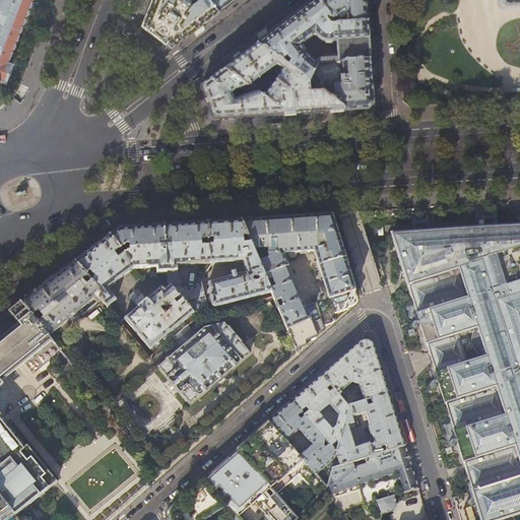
[(0,0),(0,78),(6,81),(13,63),(8,61),(21,28),(31,0),(0,0)]
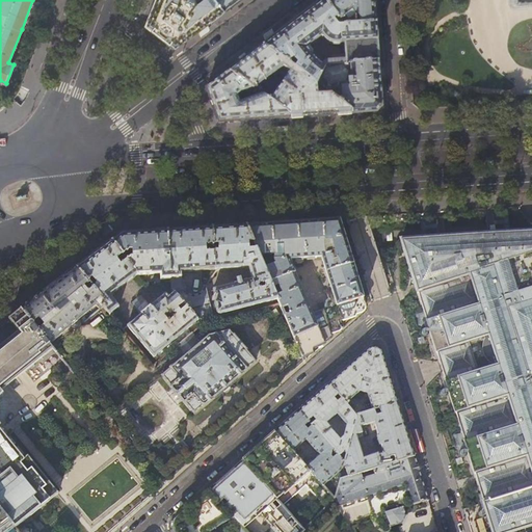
[(155,0),(153,6),(145,25),(159,35),(175,47),(208,22),(224,9),(217,0),(155,0)]
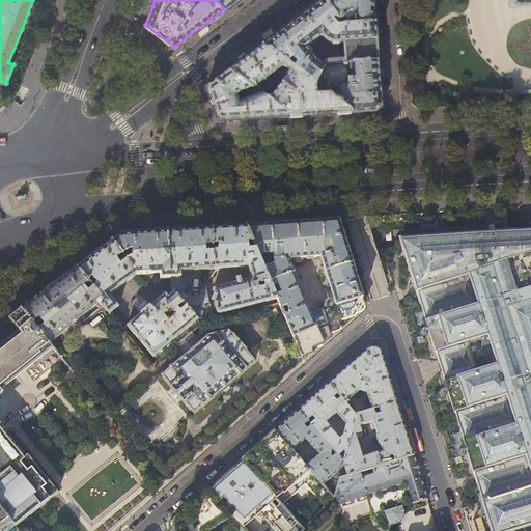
[(217,0),(224,9),(233,2),(235,0),(217,0)]
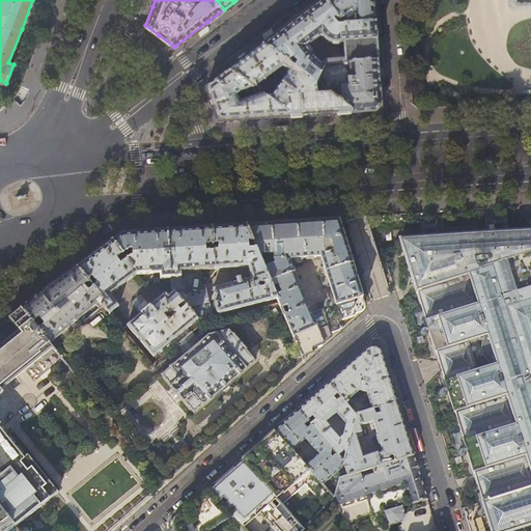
[(332,21),(336,18),(323,0),(322,0),(288,25),(262,46),(315,84),(324,67),(318,64),(314,61),(305,48),(320,36),(322,37),(323,37),(324,39),(327,42),(328,43),(331,44),(334,45),(337,45),(339,43),(343,43),(344,63),(350,62),(378,61),(376,43),(375,23),(354,25),(342,25),(341,26),(339,27),(337,26),(332,21)]
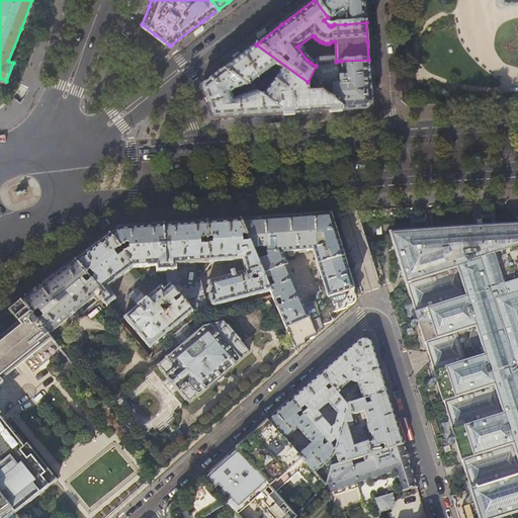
[(315,0),(328,17),(331,20),(338,15),(341,18),(344,15),(345,24),(366,22),(364,0),(315,0)]
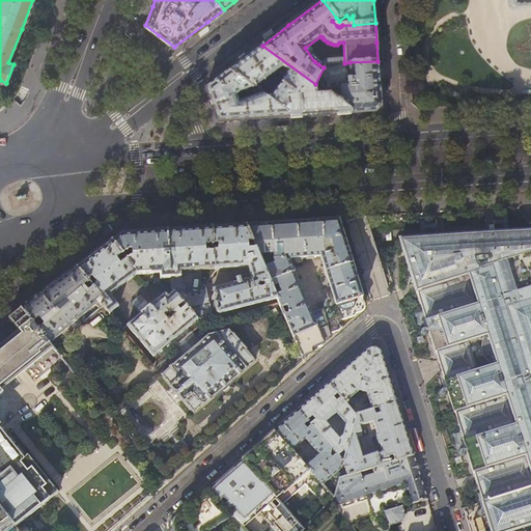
[(245,58),(228,71),(252,88),(253,89),(276,72),(285,79),(270,101),(290,115),(290,117),(311,116),(351,113),(351,110),(315,84),(262,46),(245,58)]
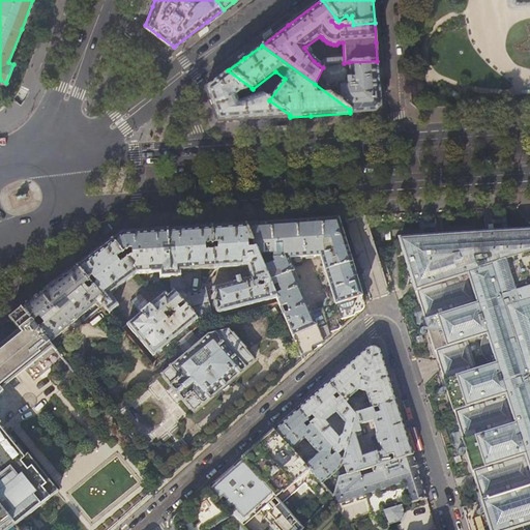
[(377,61),(349,62),(344,63),(324,64),(323,67),(315,84),(350,110),(350,113),(375,112),(380,106),(378,83),(377,61)]
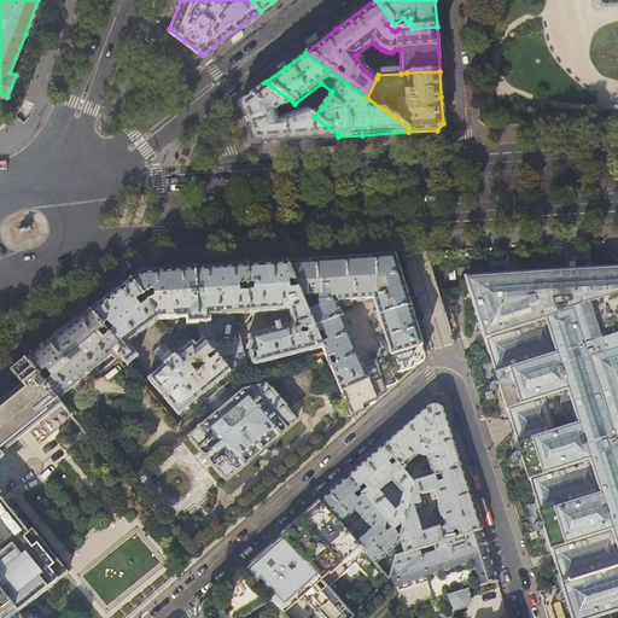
[(280,108),(293,103),(266,82),(252,93),(239,103),(255,143),(338,136),(338,134),(314,117),(304,110),(280,120),(279,117),(278,117),(277,112),(278,112),(277,110),(280,108)]
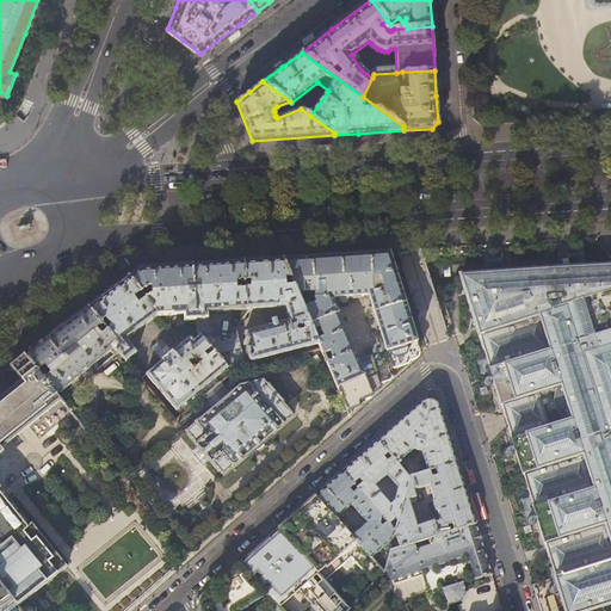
[(415,346),(415,345),(415,344),(418,343),(412,322),(396,275),(389,251),(344,254),(307,257),(283,258),(292,282),(295,288),(297,294),(314,294),(314,298),(315,303),(303,308),(313,331),(320,328),(323,338),(316,340),(319,344),(323,355),(329,352),(333,360),(327,363),(347,414),(352,412),(351,409),(360,405),(359,402),(359,400),(372,395),(382,387),(380,383),(386,381),(390,380),(395,376),(393,369),(407,365),(407,363),(412,362),(414,358),(417,356),(417,352),(417,350),(415,346)]
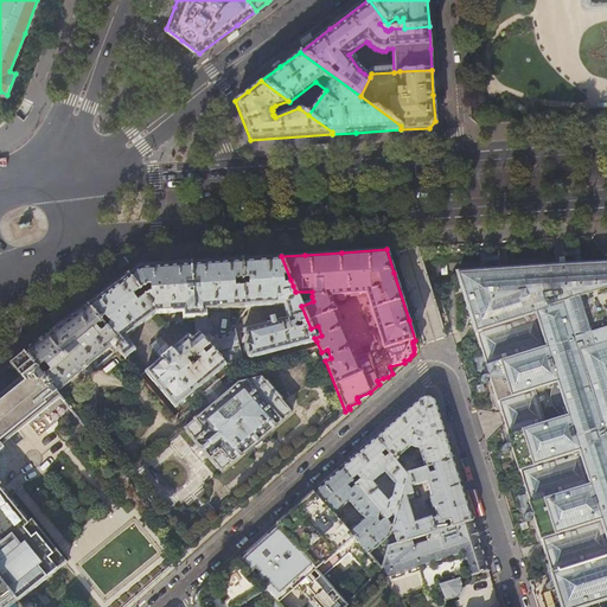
[(244,345),(248,357),(249,358),(250,358),(251,359),(317,342),(314,338),(311,328),(301,306),(295,292),(293,286),(286,289),(285,282),(291,280),(281,256),(264,257),(242,260),(243,281),(249,280),(250,287),(244,288),(246,308),(283,306),(287,319),(274,323),(273,318),(269,319),(269,324),(242,331),(243,332),(244,332),(247,343),(246,344),(246,345),(244,345)]
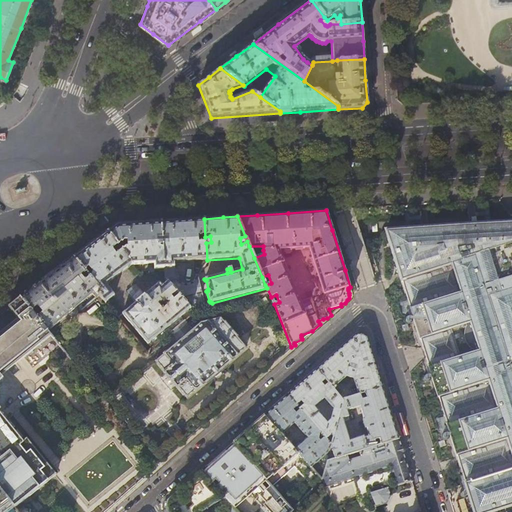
[(184,220),(161,222),(162,240),(168,239),(168,245),(163,246),(164,269),(175,268),(174,262),(207,260),(206,243),(198,243),(197,237),(205,237),(204,219),(184,220)]
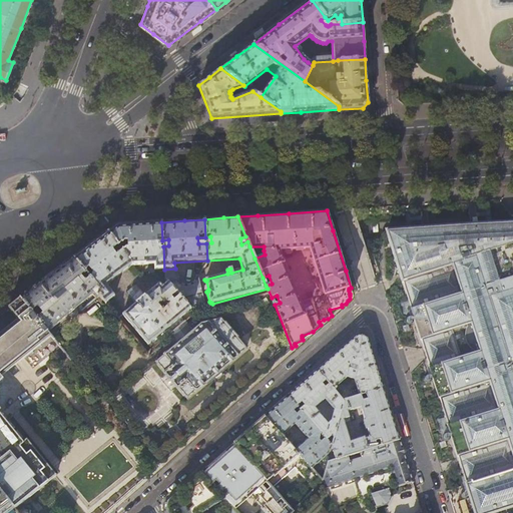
[(117,224),(108,232),(118,246),(123,242),(126,242),(126,248),(122,251),(132,266),(154,265),(154,270),(164,270),(163,246),(157,246),(156,240),(162,240),(161,222),(141,223),(117,224)]
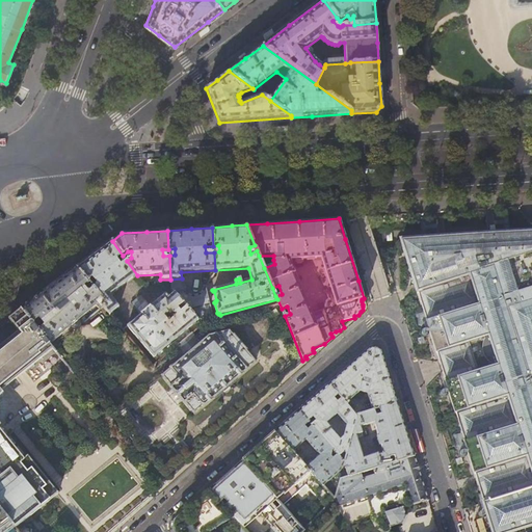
[(531,231),(509,233),(401,240),(404,248),(403,248),(441,366),(491,531),(509,531),(531,525),(531,231)]
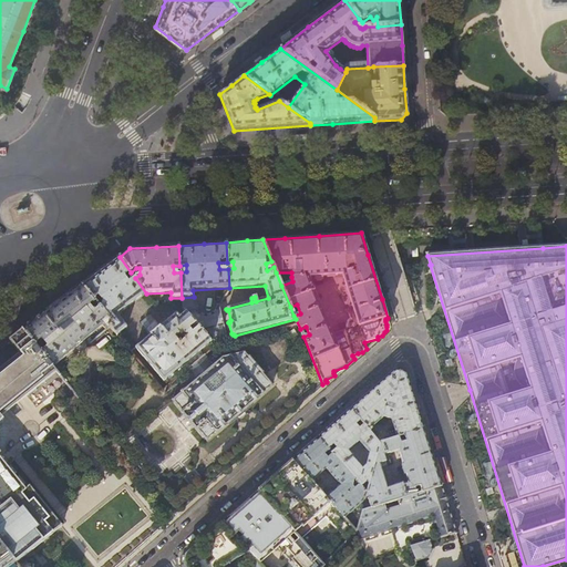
[(124,278),(131,272),(120,257),(102,270),(81,286),(93,300),(98,297),(102,302),(100,308),(113,323),(110,327),(116,336),(126,327),(117,316),(146,294),(135,278),(127,284),(124,278)]
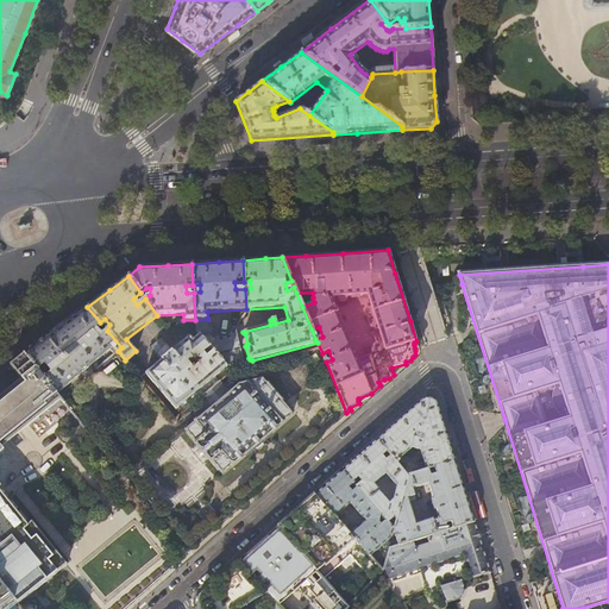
[(101,327),(100,322),(87,307),(74,316),(44,339),(24,355),(57,394),(110,350),(113,355),(118,351),(121,347),(107,331),(106,330),(100,334),(96,330),(100,327),(101,327)]
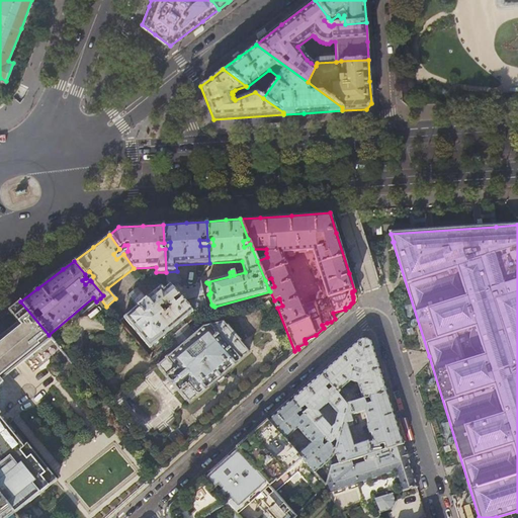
[(176,274),(177,271),(166,272),(167,281),(169,284),(179,296),(181,299),(192,312),(196,316),(208,313),(199,280),(197,283),(196,284),(193,286),(191,287),(189,287),(187,287),(184,286),(181,285),(180,283),(179,283),(177,280),(176,277),(176,276),(176,274)]
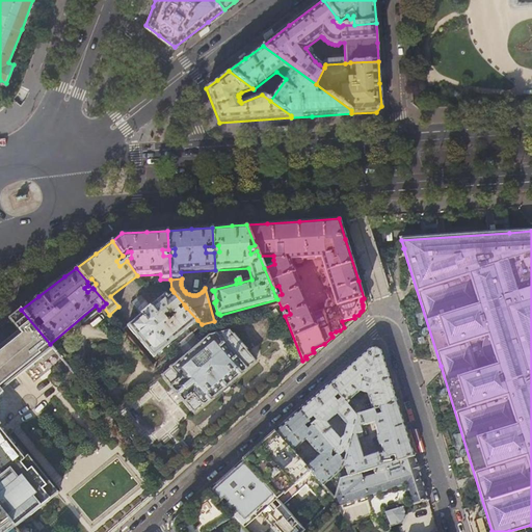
[(178,309),(184,304),(174,292),(168,297),(167,296),(166,294),(166,295),(164,295),(163,294),(162,295),(162,296),(150,307),(150,306),(149,307),(144,301),(136,309),(140,314),(139,315),(139,316),(127,326),(153,357),(197,320),(186,308),(181,313),(178,309)]
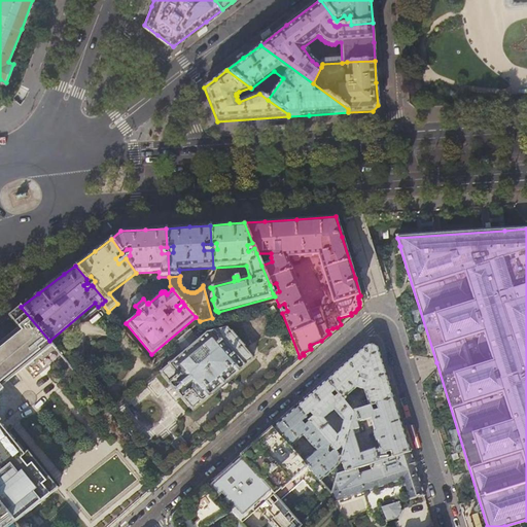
[(54,346),(49,341),(21,307),(9,316),(20,329),(2,343),(24,370),(54,346)]
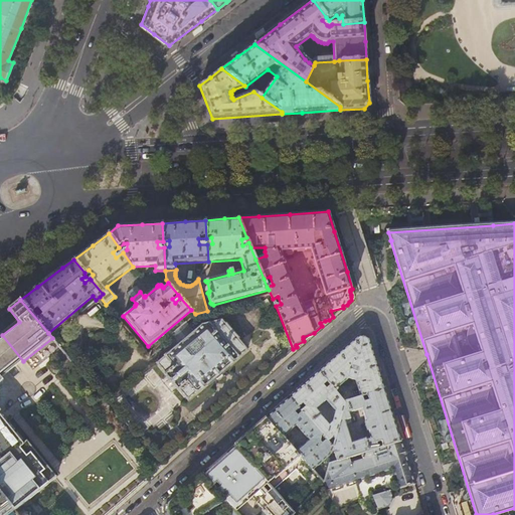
[(179,389),(188,400),(196,393),(196,394),(199,392),(237,359),(239,358),(238,357),(247,350),(238,339),(238,338),(225,323),(225,324),(221,320),(220,320),(220,321),(202,325),(156,363),(165,374),(165,375),(166,377),(167,376),(176,388),(177,389),(178,390),(179,389)]
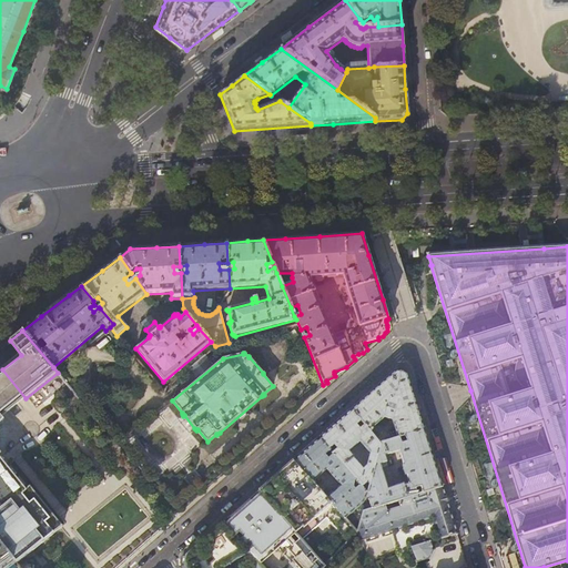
[(26,398),(2,369),(0,371),(0,415),(2,417),(26,398)]
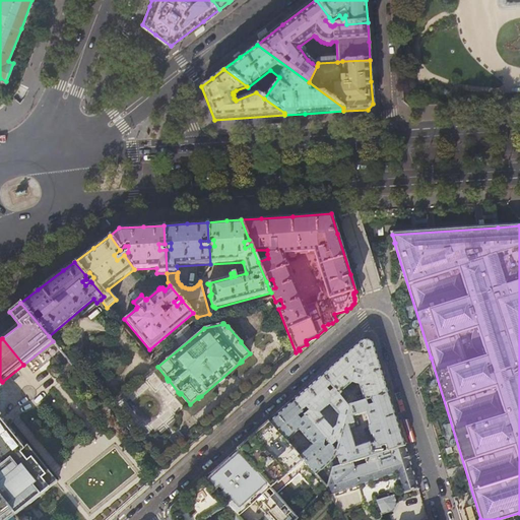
[(341,356),(322,375),(337,395),(351,382),(359,384),(364,401),(366,400),(371,399),(388,393),(380,368),(372,341),(363,338),(341,356)]
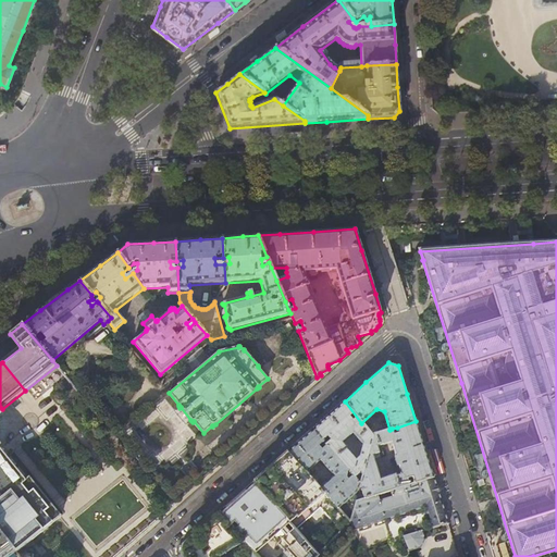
[(37,399),(64,375),(57,366),(29,391),(37,399)]
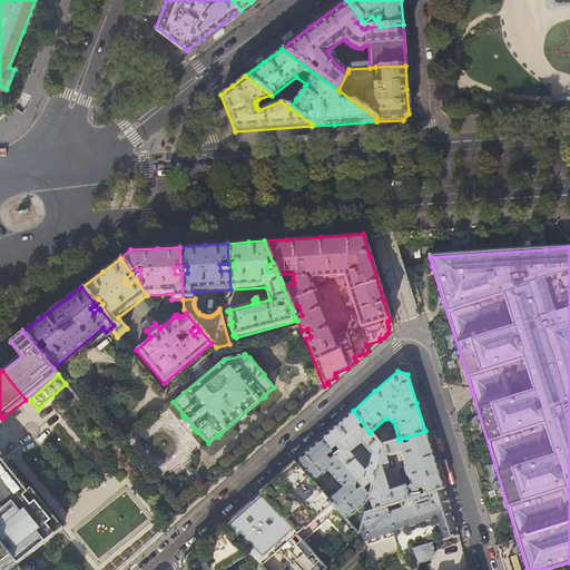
[(353,411),(338,423),(320,440),(361,487),(365,491),(369,495),(382,446),(370,433),(353,411)]
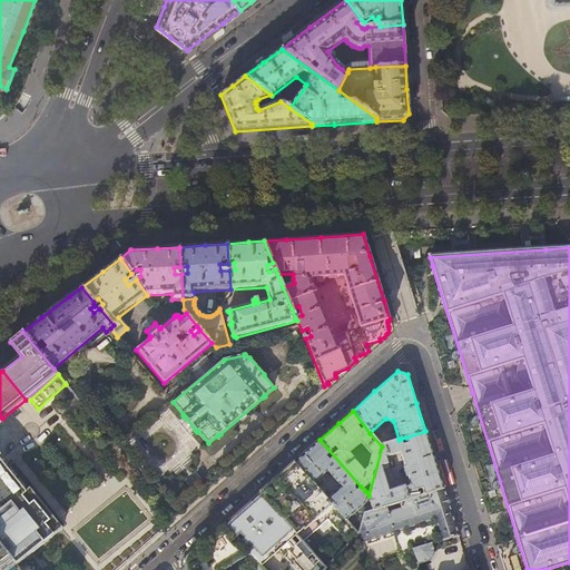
[(26,492),(0,460),(0,455),(0,457),(0,455),(0,425),(3,423),(1,420),(2,419),(0,416),(0,546),(17,566),(62,529),(29,489),(26,492)]
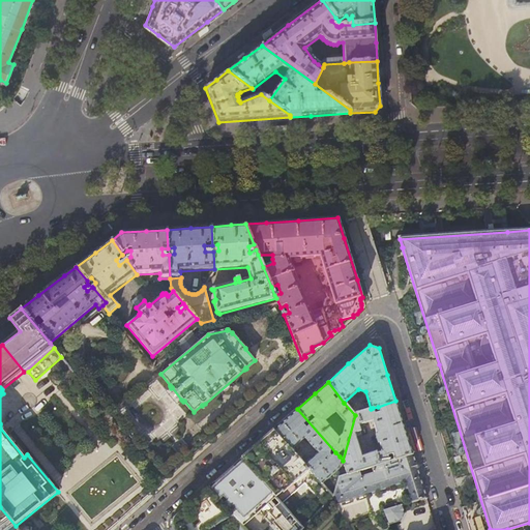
[(388,455),(392,454),(394,460),(398,459),(413,454),(404,425),(395,401),(378,407),(379,412),(374,414),(373,408),(371,409),(355,413),(355,415),(343,461),(343,462),(347,475),(381,464),(389,462),(388,455)]
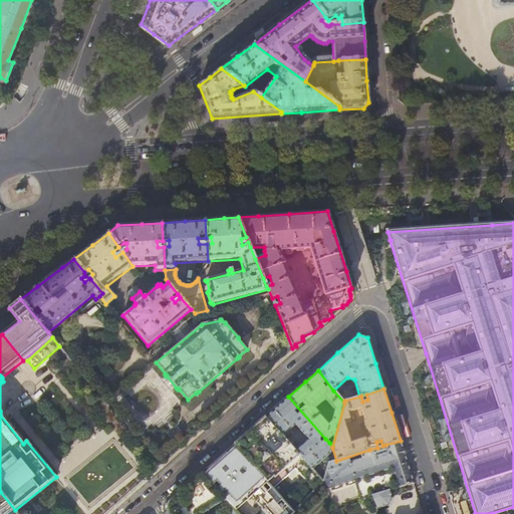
[(268,420),(283,436),(296,426),(308,440),(296,450),(298,453),(313,469),(330,456),(332,448),(332,447),(329,443),(324,447),(323,445),(325,439),(288,397),(279,405),(266,417),(268,420)]
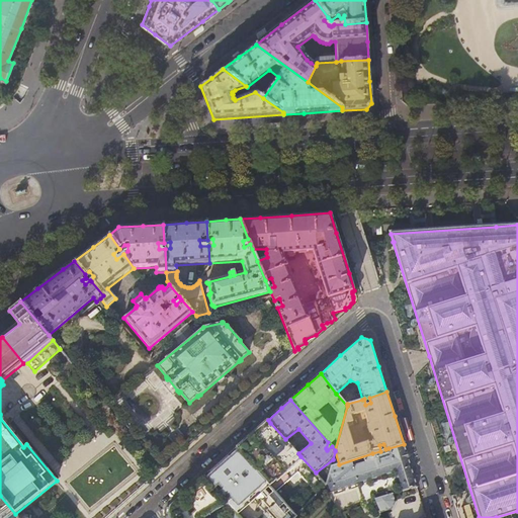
[(270,423),(256,435),(255,433),(253,435),(247,440),(248,442),(238,451),(268,484),(300,456),(298,453),(285,439),(270,423)]
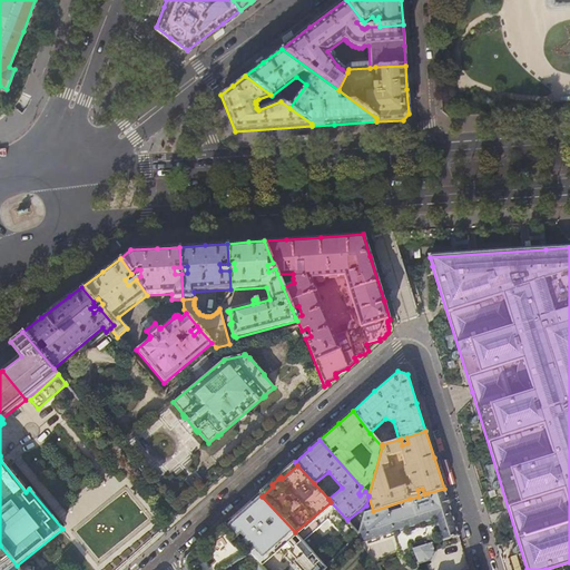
[(451,510),(444,489),(428,493),(429,500),(412,505),(410,499),(373,511),(365,513),(360,533),(362,542),(363,542),(363,541),(392,532),(399,553),(412,549),(432,543),(459,536),(451,510)]
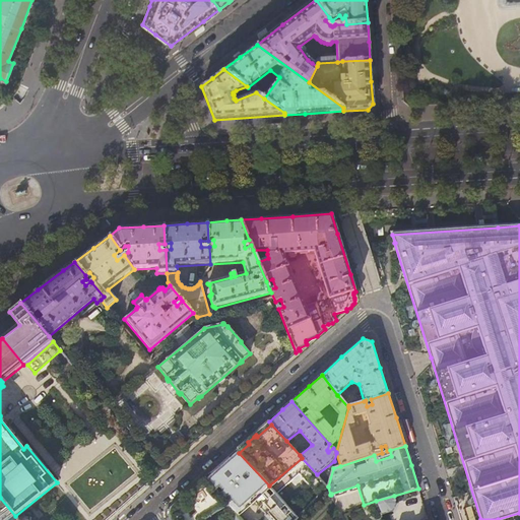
[(270,488),(269,485),(239,453),(237,450),(220,464),(204,478),(215,491),(216,490),(217,491),(219,489),(221,492),(218,495),(219,496),(238,517),(254,503),(265,515),(264,516),(267,519),(269,519),(271,519),(295,519),(298,518),(274,492),(270,496),(266,491),(270,488)]
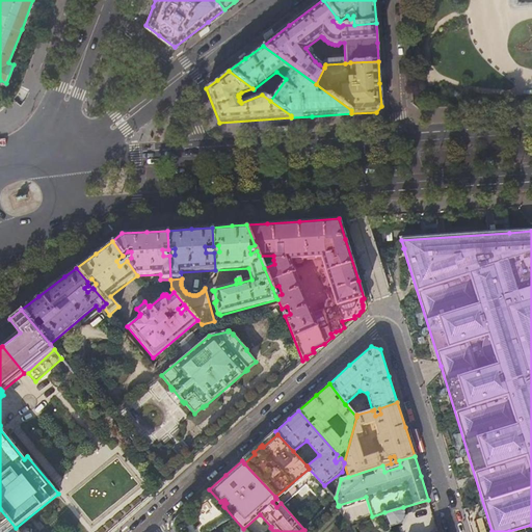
[(220,502),(209,489),(192,504),(174,521),(173,528),(175,531),(209,531),(229,520),(236,531),(246,531),(243,529),(224,507),(219,511),(216,507),(220,503),(220,502)]
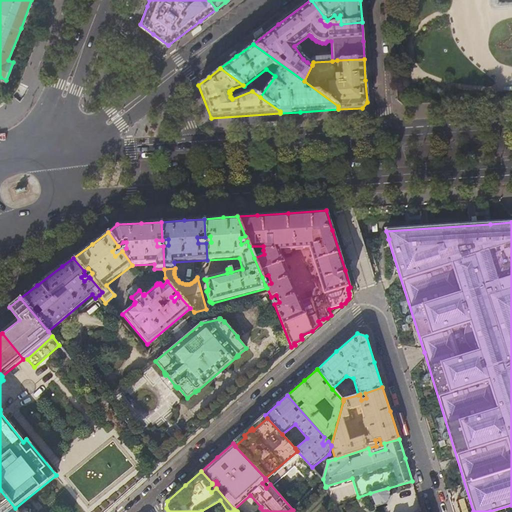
[(370,493),(376,507),(386,503),(390,496),(388,488),(370,493)]
